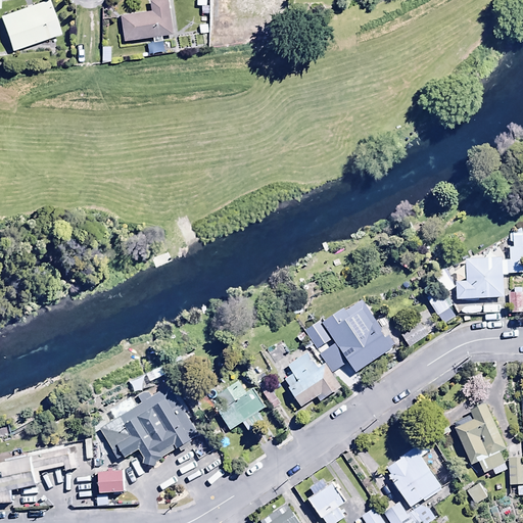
[(47,0),(46,0),(0,16),(0,21),(11,53),(60,35),(47,0)]
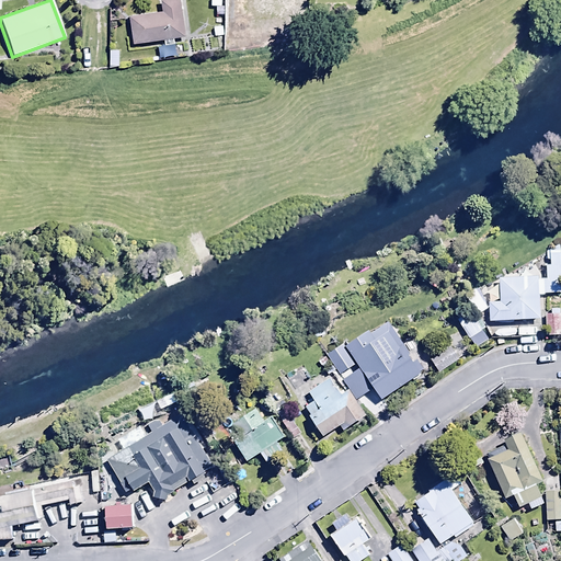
[(160,0),(162,12),(129,18),(134,45),(162,41),(163,47),(175,45),(174,36),(186,34),(180,0),(160,0)]
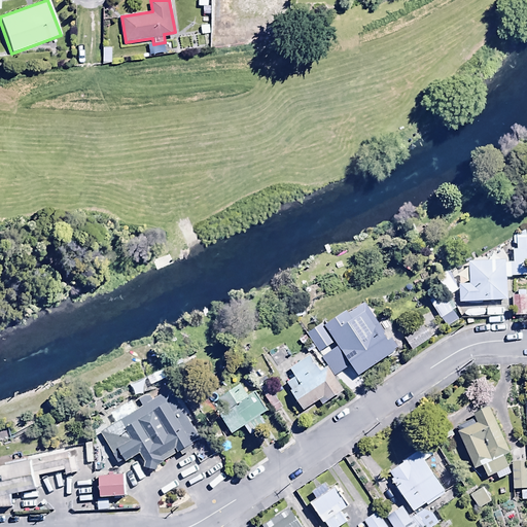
[(526,273),(526,238),(526,233),(515,233),(516,250),(513,250),(513,261),(510,262),(511,275),(526,273)]
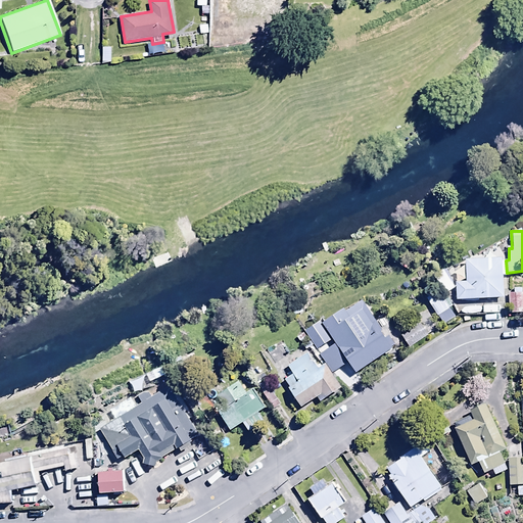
[(503,298),(502,258),(464,259),(464,281),(455,281),(456,299),(503,298)]
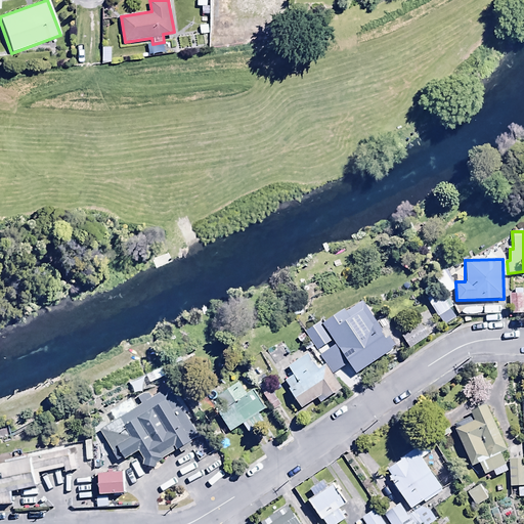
[(515,295),(510,294),(509,314),(523,314),(523,305),(523,288),(516,288),(515,295)]
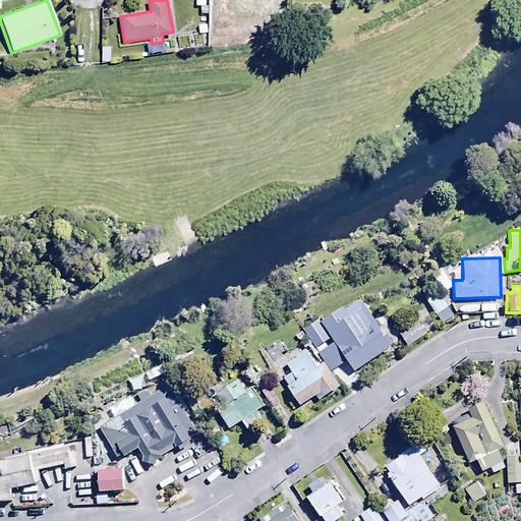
[(348,362),(353,370),(393,344),(362,299),(345,311),(341,305),(303,331),(315,349),(331,339),(334,344),(320,354),(332,372),(348,362)]
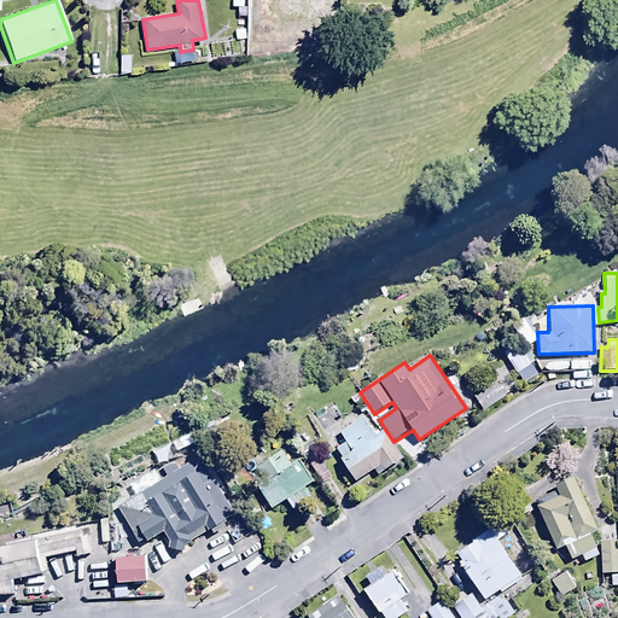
[(501,357),(489,366),(500,382),(512,373),(501,357)]
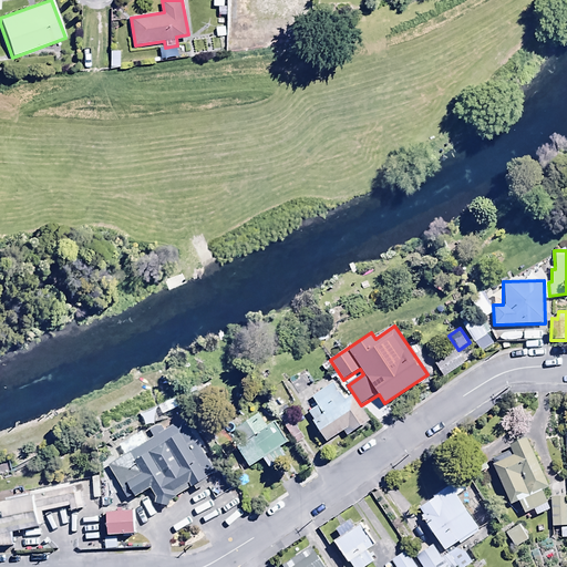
[(488,336),(474,344),(481,353),(494,343),(488,336)]
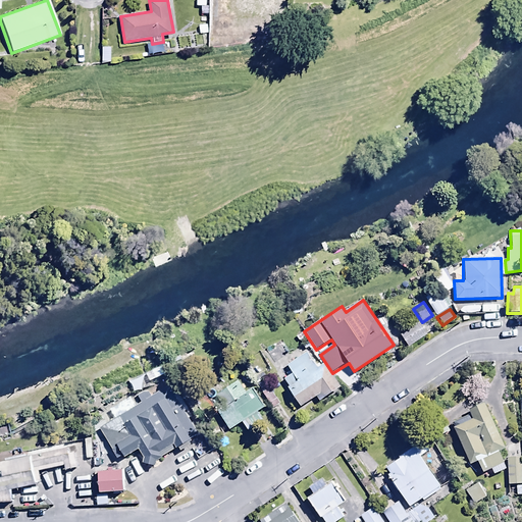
[(408,346),(432,330),(426,320),(402,335),(408,346)]
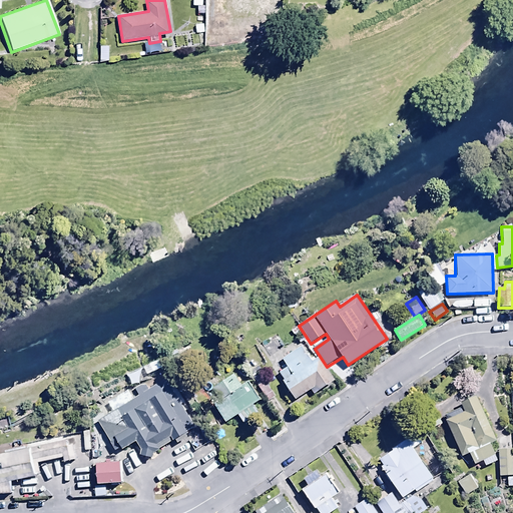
[(302,347),(283,360),(287,366),(277,373),(296,400),(312,389),(314,393),(335,378),(319,356),(312,361),(302,347)]
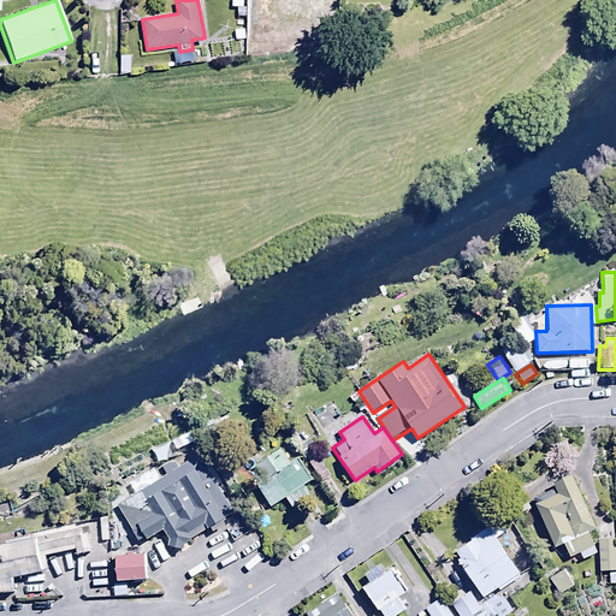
[(255,485),(270,508),(285,497),(292,509),(313,496),(304,484),(312,480),(298,458),(289,463),(280,450),(264,461),(272,474),(255,485)]
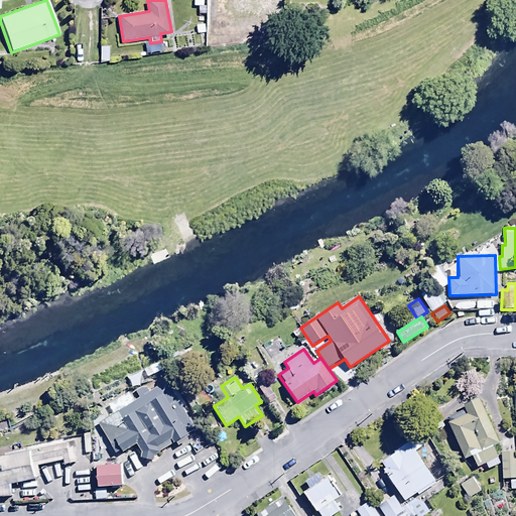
[(167,381),(102,423),(134,474),(200,431),(167,381)]
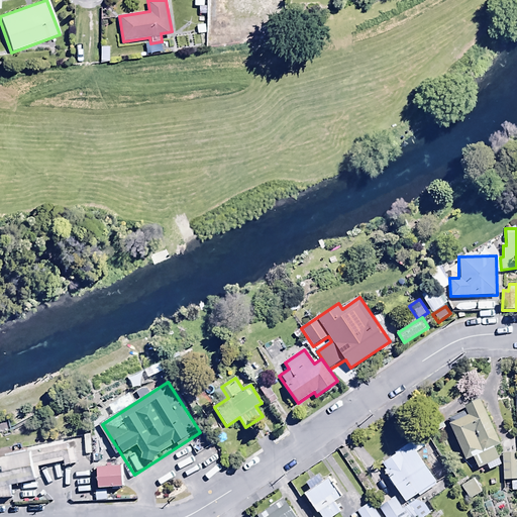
[(450,422),(449,422),(466,459),(473,456),(478,468),(498,458),(493,446),(500,443),(481,398),(464,405),(467,409),(448,417),(450,422)]
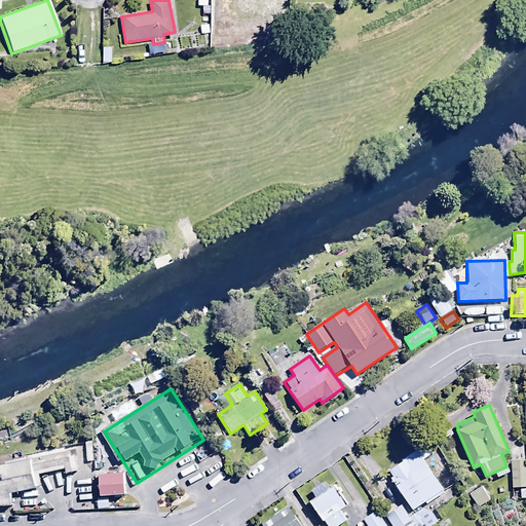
[(443,489),(423,458),(431,453),(426,444),(386,472),(411,511),(425,501),(426,504),(440,495),(438,492),(443,489)]
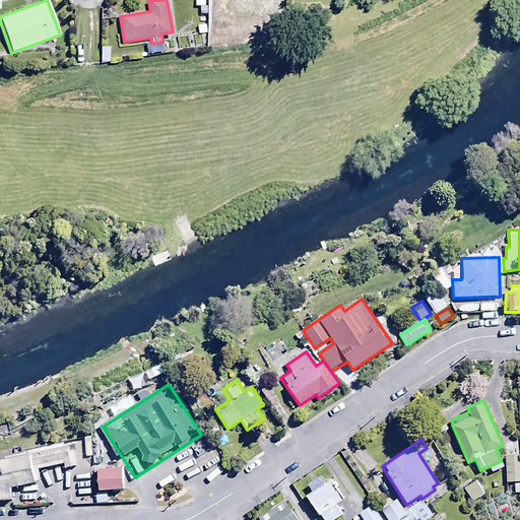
[(75,465),(70,445),(0,460),(0,485),(41,477),(40,472),(75,465)]
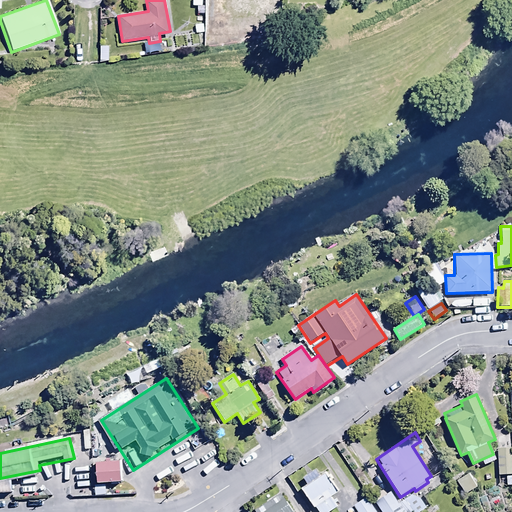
[(498,475),(505,475),(505,485),(511,484),(511,447),(497,448),(498,475)]
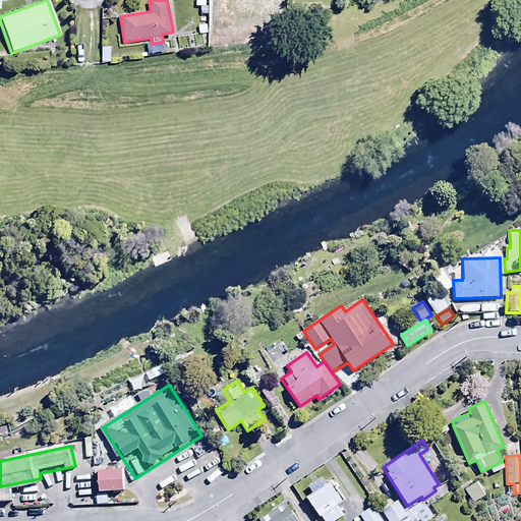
[(125,466),(99,469),(100,491),(127,489),(125,466)]
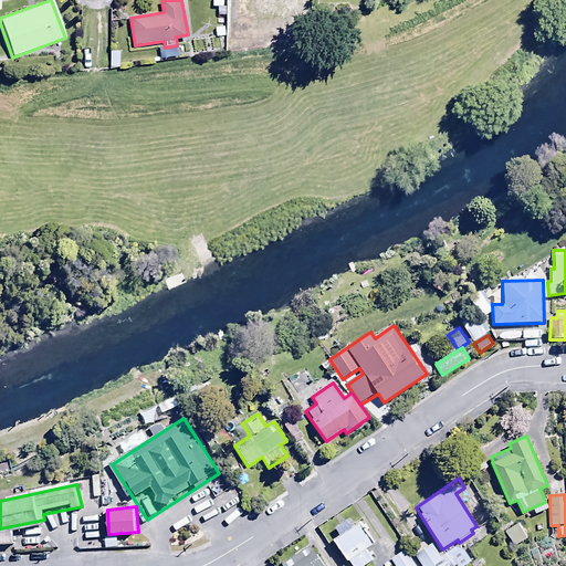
[(339,535),(333,540),(350,565),(364,565),(371,562),(364,549),(371,545),(357,523),(353,526),(348,520),(335,528),(339,535)]
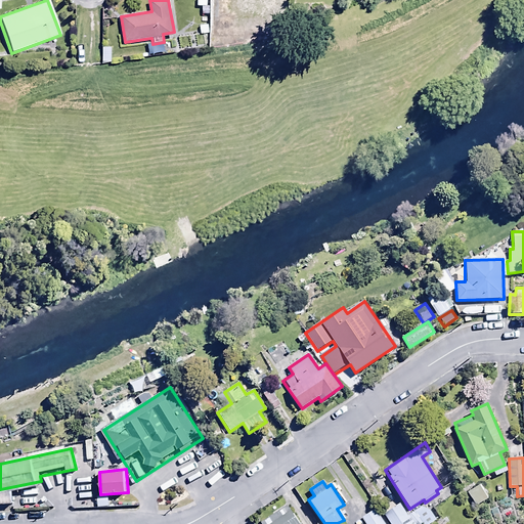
[(479,485),(467,492),(476,507),(487,498),(479,485)]
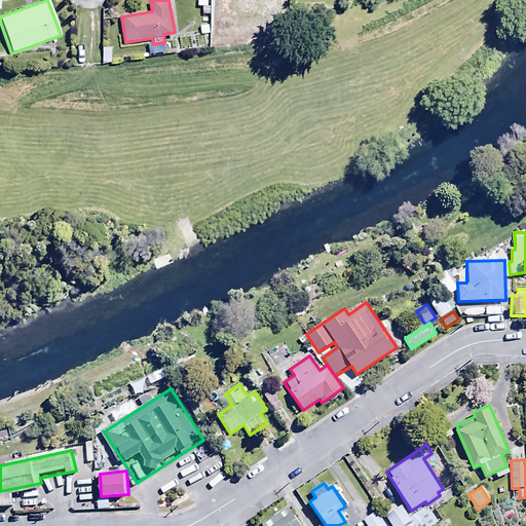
[(401,505),(385,516),(391,525),(433,525),(438,523),(426,505),(409,518),(401,505)]
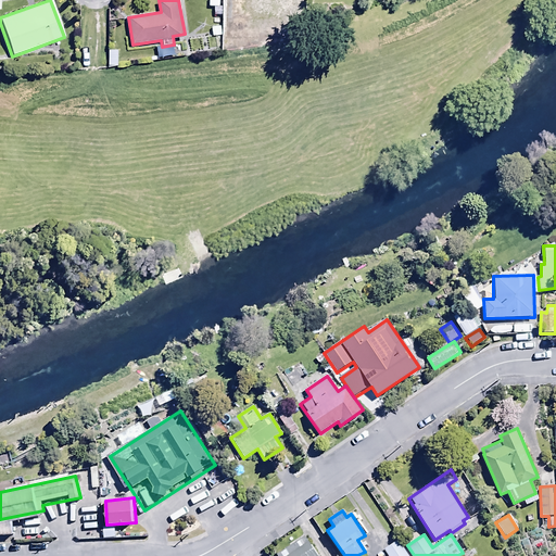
[(316,555),(303,535),(276,554),(276,555),(316,555)]
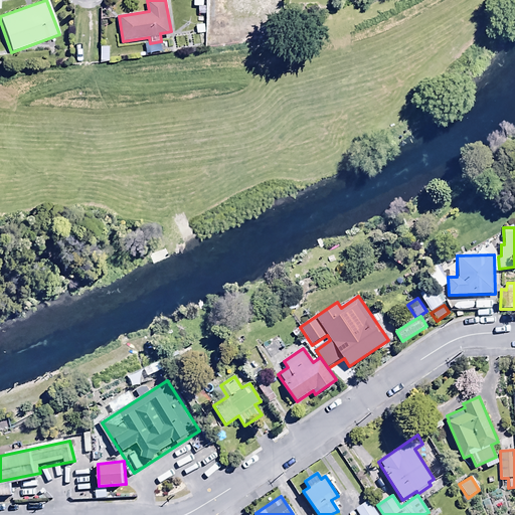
[(379,514),(370,499),(355,509),(358,514),(379,514)]
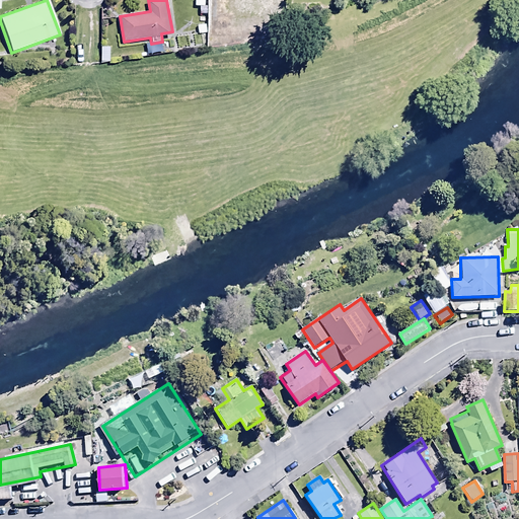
All buildings are outlined.
